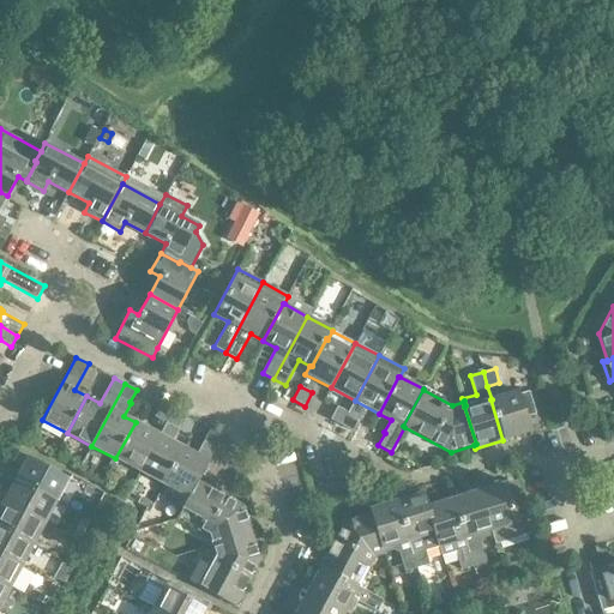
[(527,417),(535,414),(536,414),(529,391),(519,395),(518,391),(510,393),(492,399),(491,399),(503,440),(531,432),(527,417)]
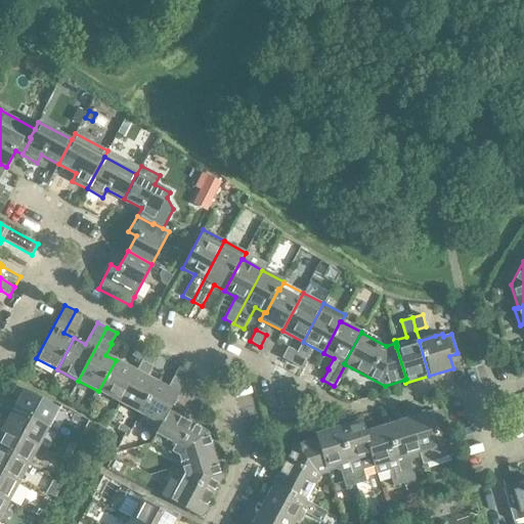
[(141,361),(147,349),(138,344),(132,356),(141,361)]
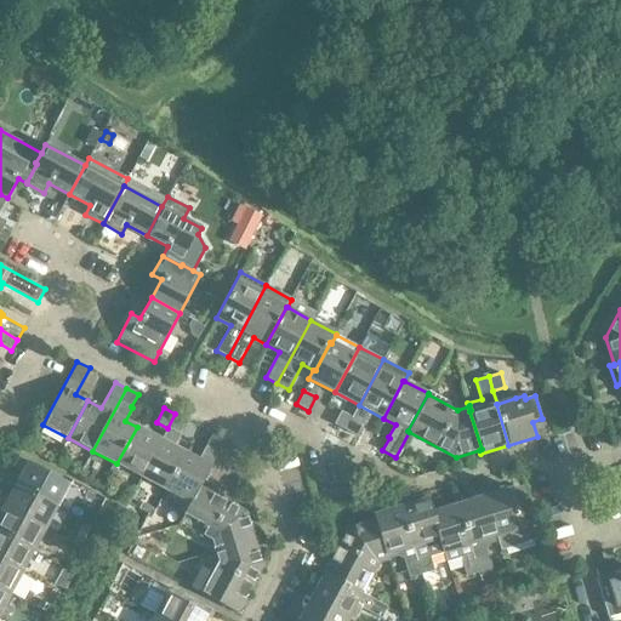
[(345,431),(352,417),(341,411),(334,425),(345,431)]
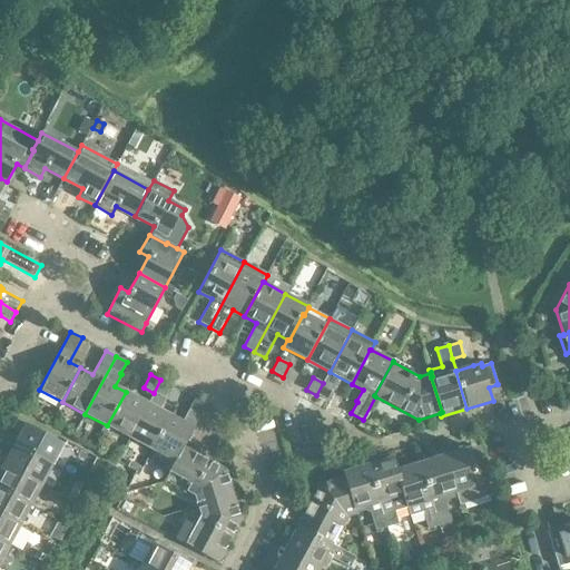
[(165,397),(172,386),(160,380),(154,393),(148,404),(148,403),(129,438),(153,450),(170,415),(160,410),(166,399),(165,397)]
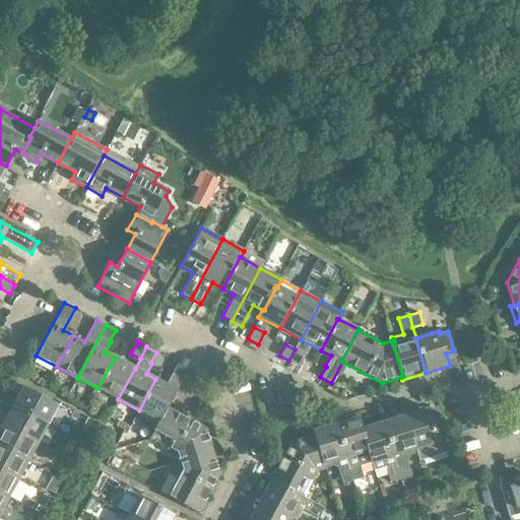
[(295,349),(288,361),(299,366),(305,354),(295,349)]
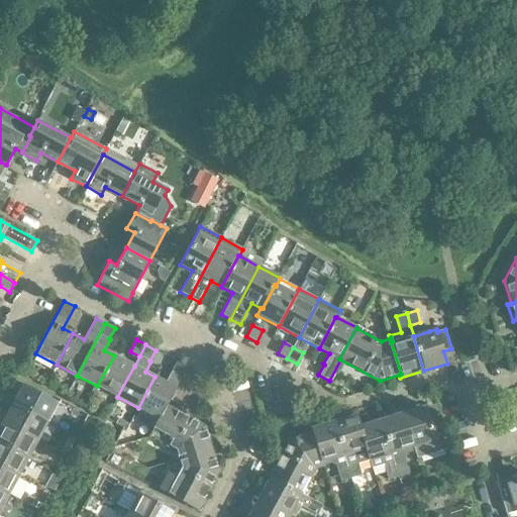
[(114,355),(97,386),(117,397),(134,366),(114,355)]
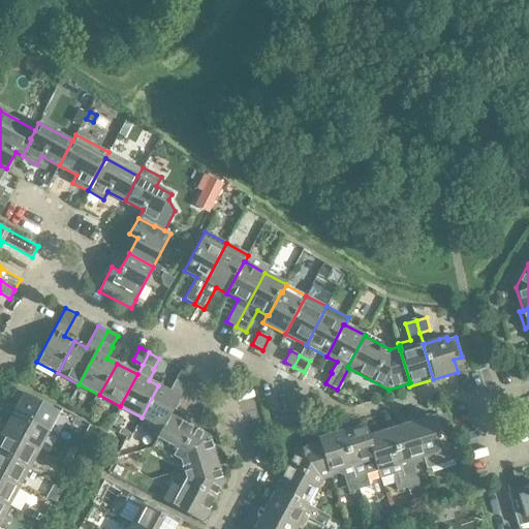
[(191,375),(181,370),(175,381),(169,392),(158,385),(142,417),(162,429),(169,415),(170,416),(180,398),(179,397),(185,386),(191,375)]
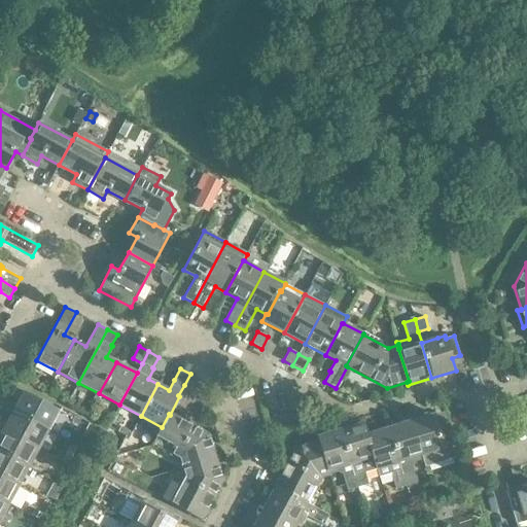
[(59,411),(5,382),(0,392),(19,401),(13,411),(48,430),(59,411)]
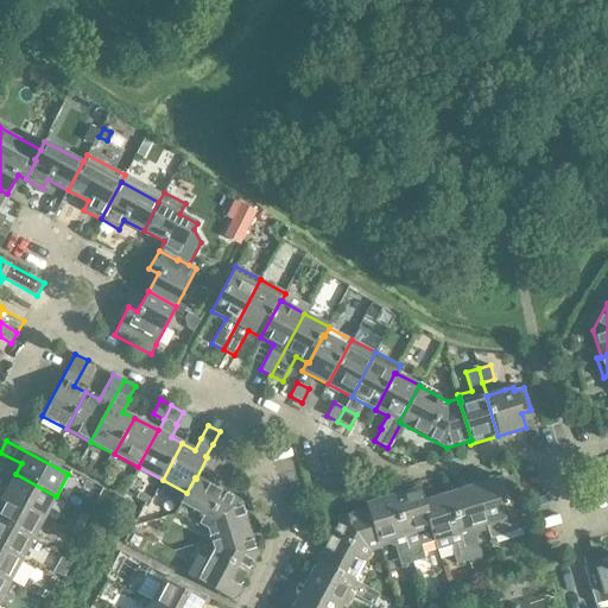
[(56,496),(16,474),(10,486),(0,481),(0,493),(45,518),(56,496)]
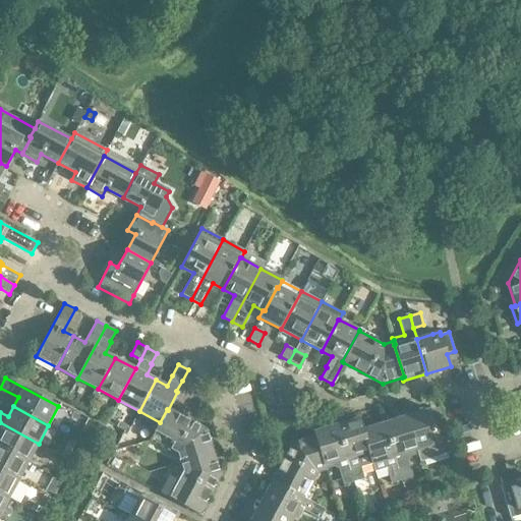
[(150,440),(167,449),(176,454),(179,463),(213,452),(206,429),(168,410),(167,409),(160,422),(150,440)]
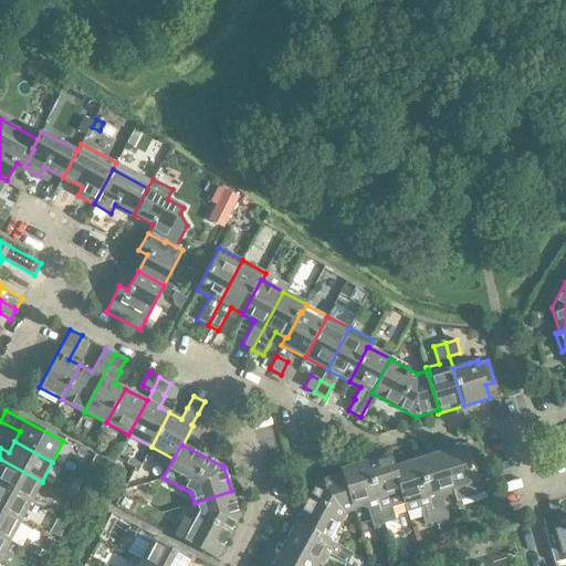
[(479,452),(470,456),(468,444),(441,452),(454,493),(457,501),(491,491),(479,452)]
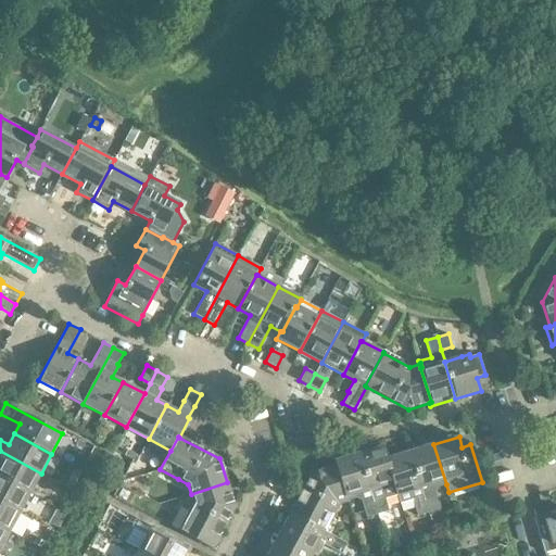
[(409,452),(429,513),(440,509),(434,492),(438,488),(446,484),(433,444),(409,452)]
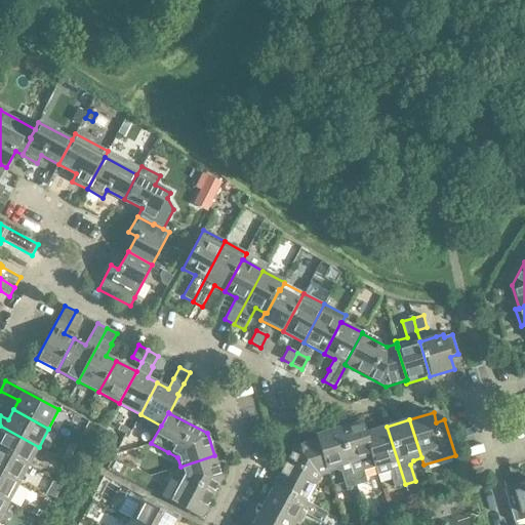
[(338,429),(357,486),(367,483),(363,471),(374,468),(370,455),(371,455),(365,433),(366,433),(362,421),(338,429)]
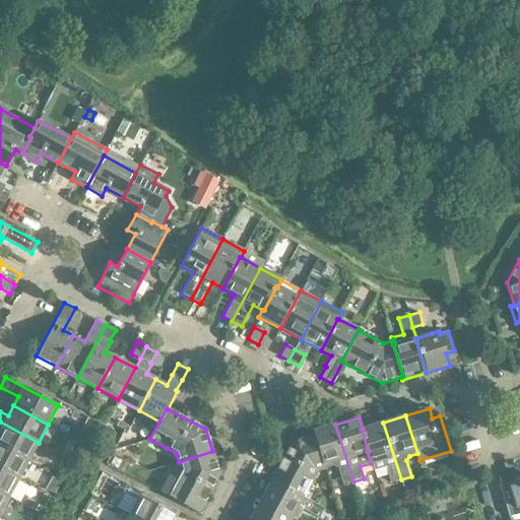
[(0,445),(28,461),(39,443),(0,421),(0,445)]
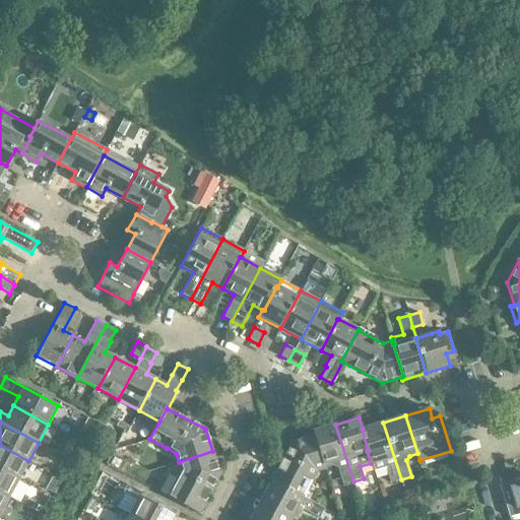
[(401,479),(383,423),(363,429),(362,429),(368,451),(367,451),(371,463),(372,462),(374,471),(386,467),(390,482),(401,479)]
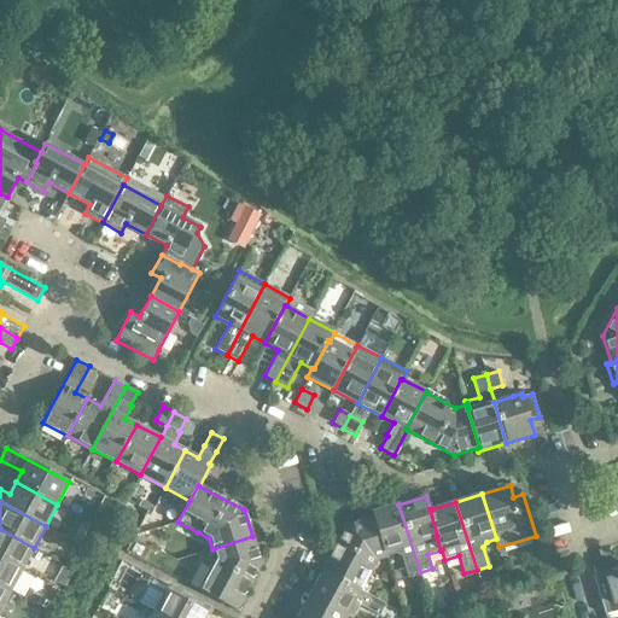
[(420,572),(398,505),(371,512),(372,518),(373,517),(385,552),(388,557),(397,554),(402,557),(407,576),(420,572)]
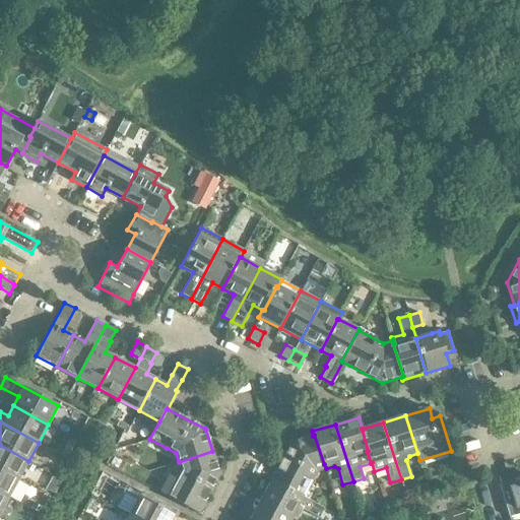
[(291,442),(271,480),(303,497),(316,471),(326,468),(324,464),(314,435),(313,436),(291,442)]
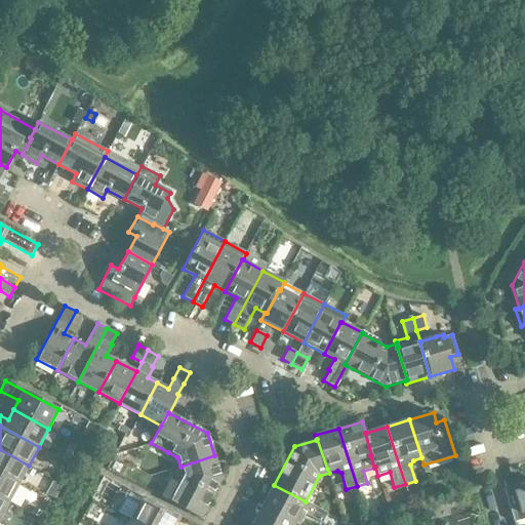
[(0,474),(18,484),(29,466),(0,449),(0,474)]
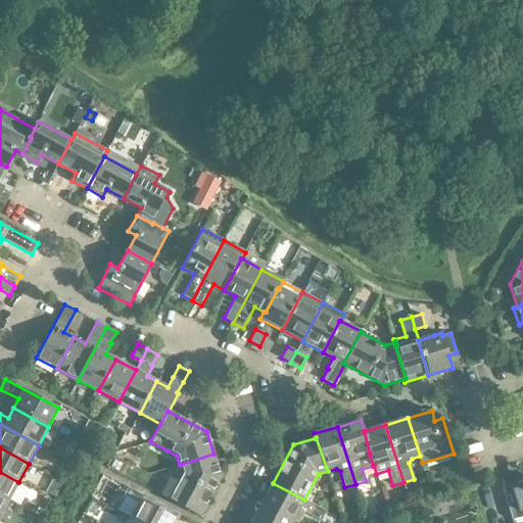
[(169,500),(199,517),(221,477),(214,454),(180,465),(182,473),(177,482),(187,487),(178,503),(170,498),(169,500)]
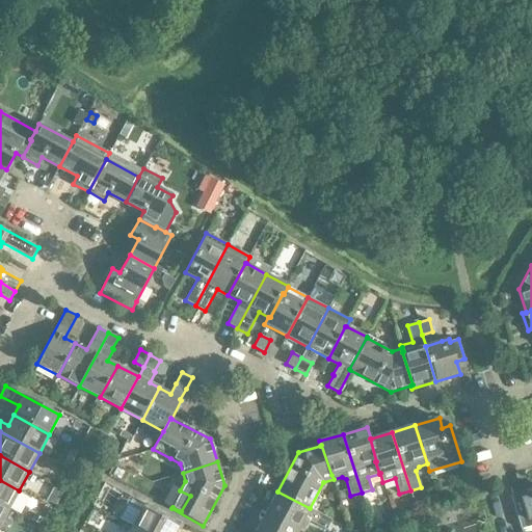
[(0,504),(9,509),(19,490),(0,480),(0,504)]
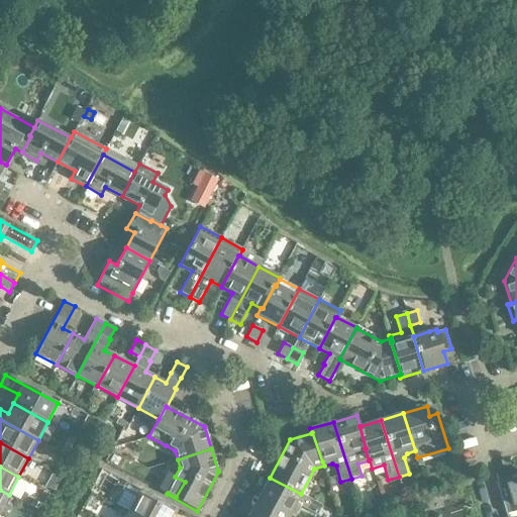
[(455,469),(446,472),(449,484),(458,481),(455,469)]
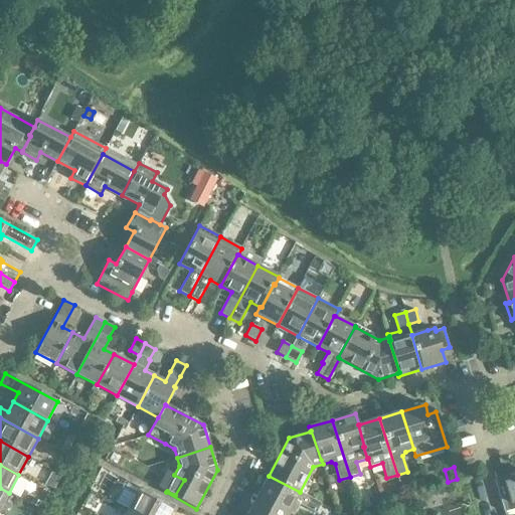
[(426,488),(440,484),(437,472),(422,475),(426,488)]
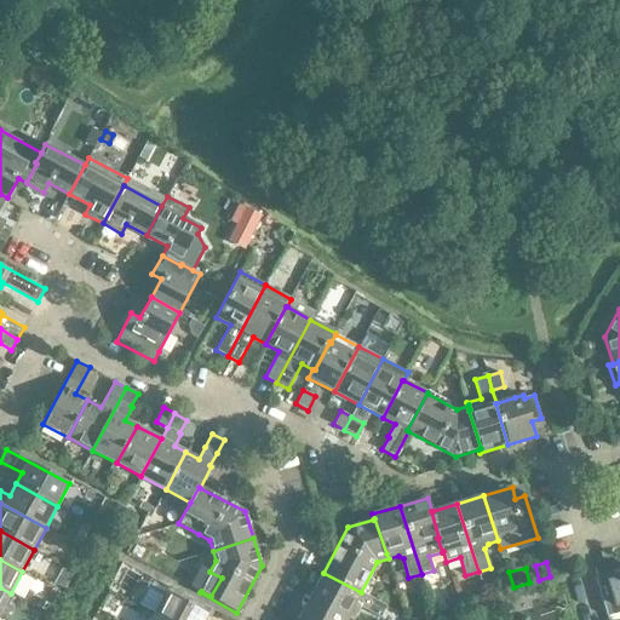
[(619,568),(596,577),(597,580),(607,616),(619,613),(619,568)]
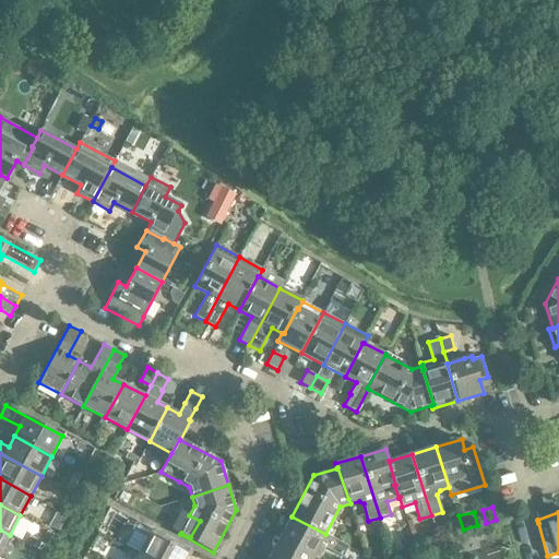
[(292,516),(280,538),(313,556),(313,557),(317,558),(319,558),(325,547),(343,557),(349,546),(325,534),(292,516)]
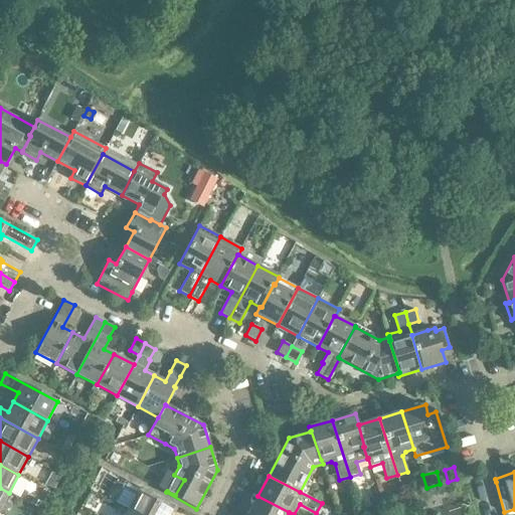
[(0,509),(9,493),(0,488),(0,509)]
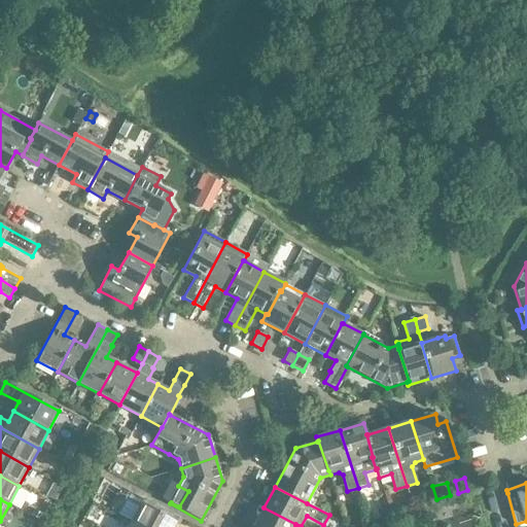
[(131,523),(139,526),(174,526),(177,522),(142,503),(131,523)]
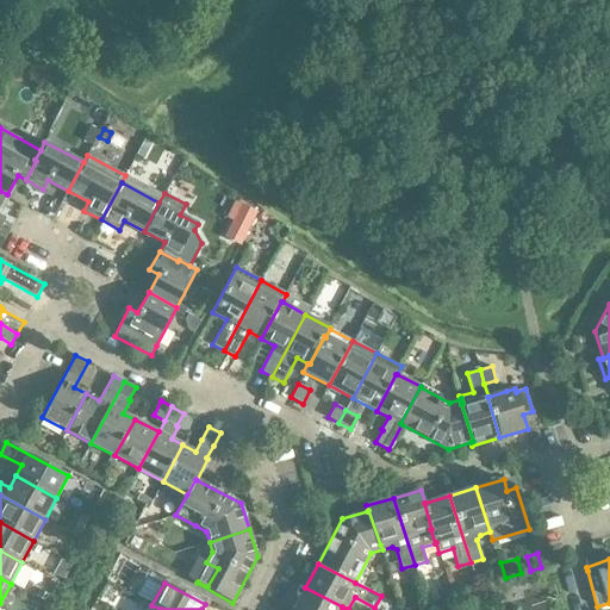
[(340,609),(342,608),(342,607),(305,587),(292,609),(340,609)]
